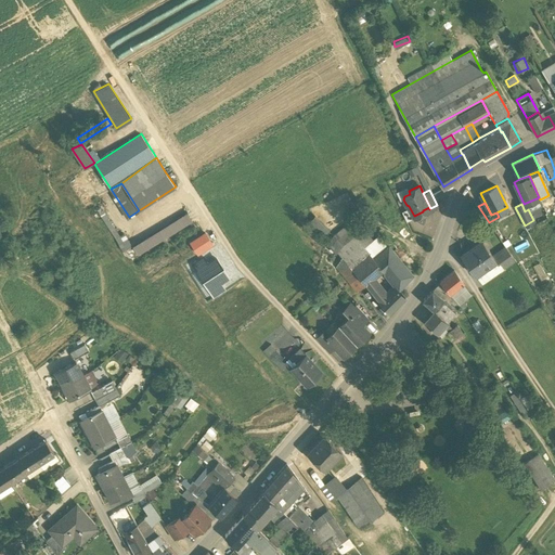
[(100,214),(123,252),(129,248),(105,209),(100,214)]
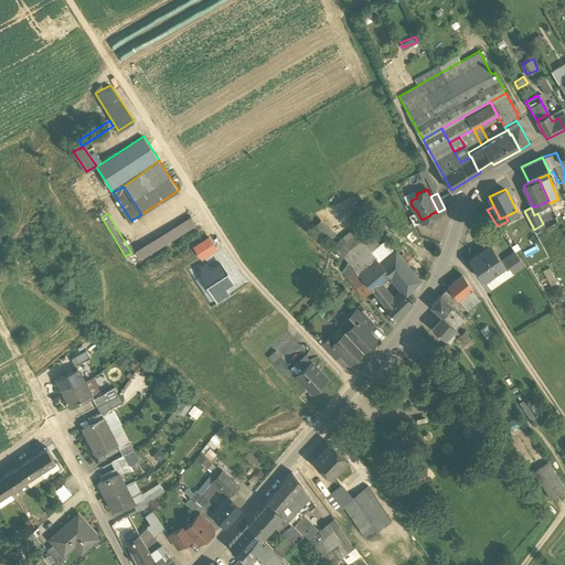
[(140,258),(195,223),(190,216),(136,251),(140,258)]
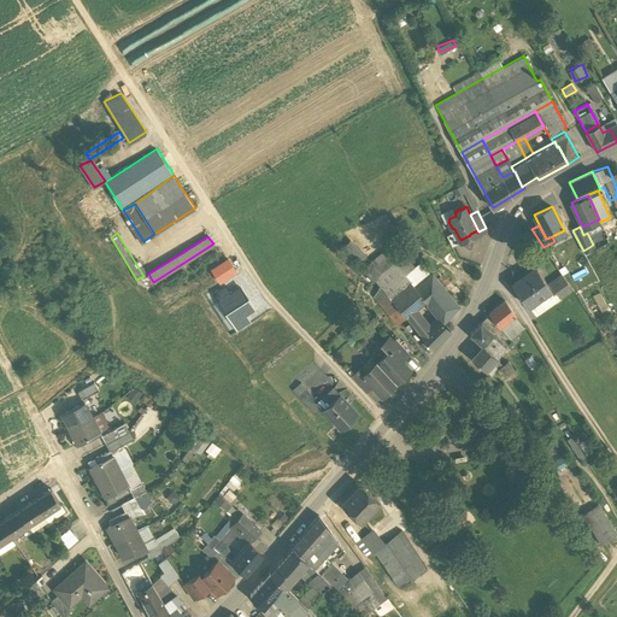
[(357,260),(364,253),(352,242),(346,250),(357,260)]
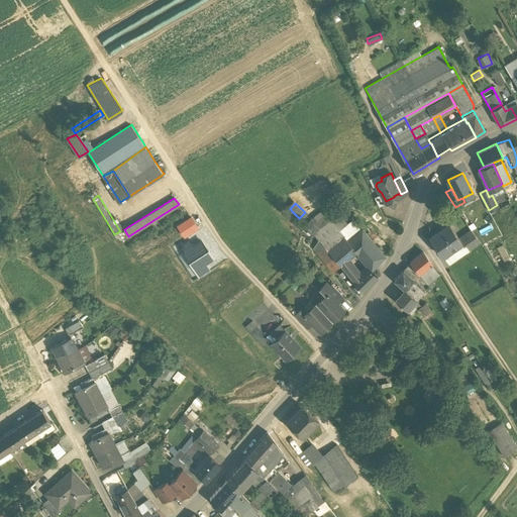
[(466,221),(460,214),(454,218),(458,225),(466,221)]
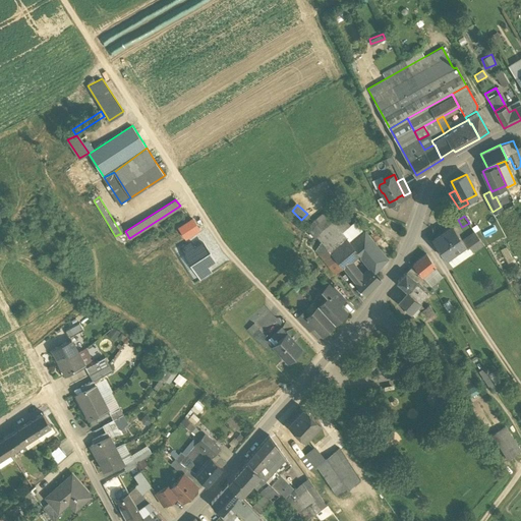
[(186,237),(199,228),(192,219),(179,227),(186,237)]
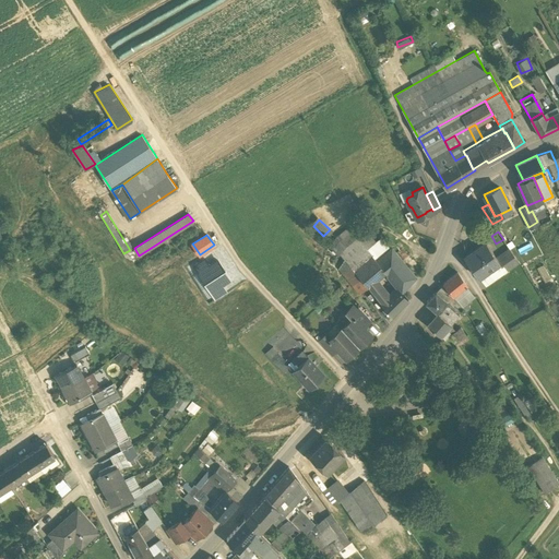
[(511,257),(513,254),(503,239),(496,244),(501,252),(507,260),(511,257)]
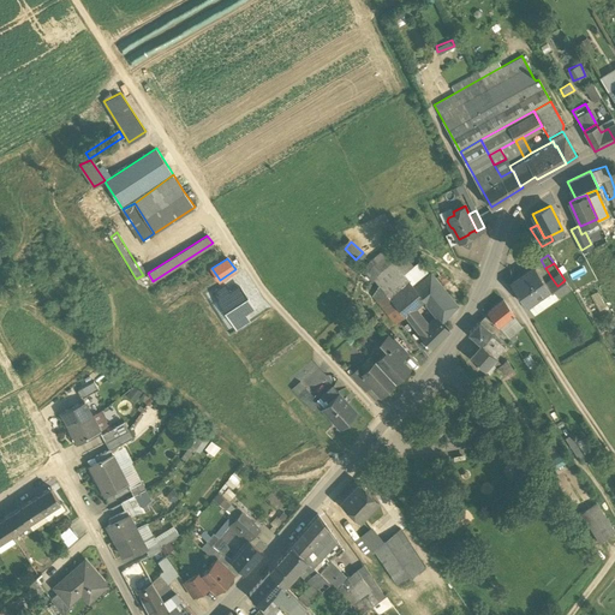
[(533,264),(511,281),(526,304),(544,291),(548,288),(549,287),(545,282),(533,264)]
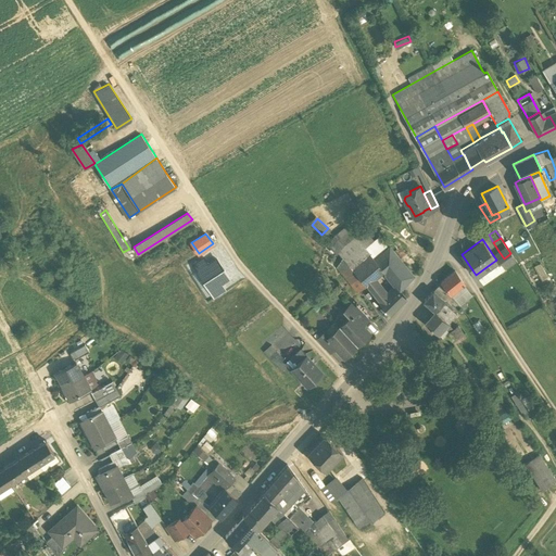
[(413,275),(389,245),(374,257),(382,268),(387,273),(392,268),(401,279),(395,283),(399,288),(413,275)]
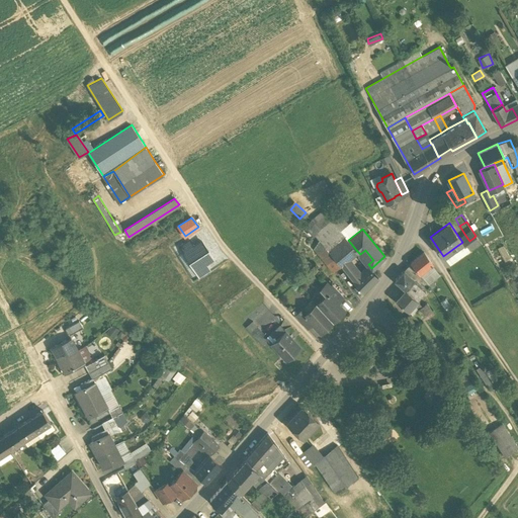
[(464,234),(459,238),(462,242),(461,243),(463,245),(469,241),(464,234)]
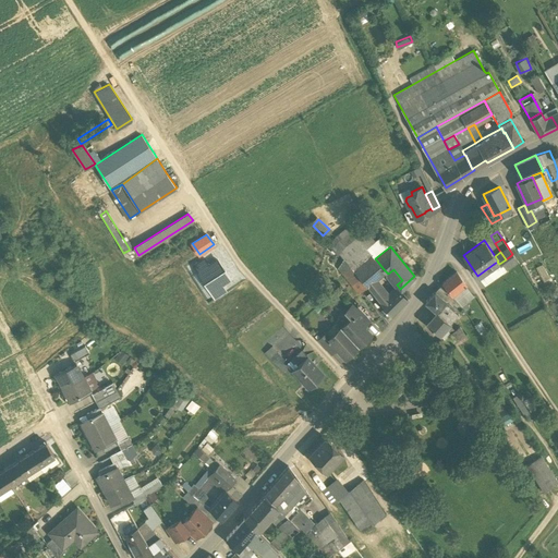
[(375,258),(371,253),(353,268),(366,284),(367,284),(374,278),(384,269),(375,258)]
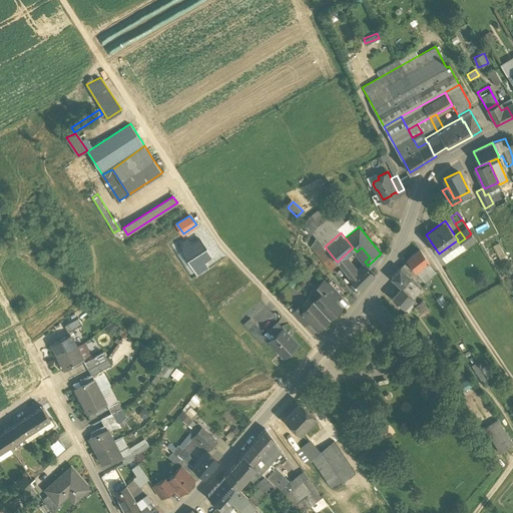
[(178,243),(193,268),(203,261),(211,257),(199,238),(192,243),(188,237),(178,243)]
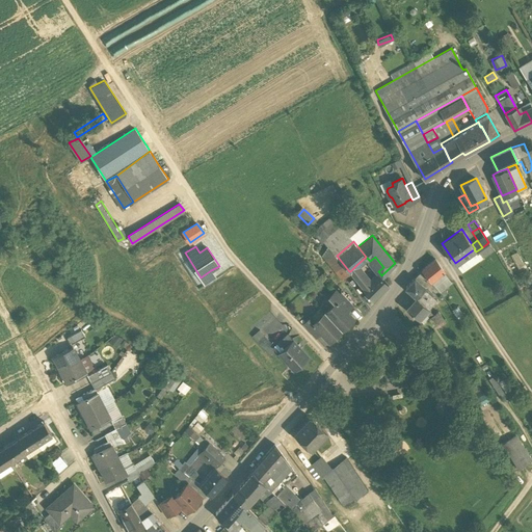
[(444,270),(435,259),(422,269),(427,276),(430,280),(431,280),(436,275),(444,270)]
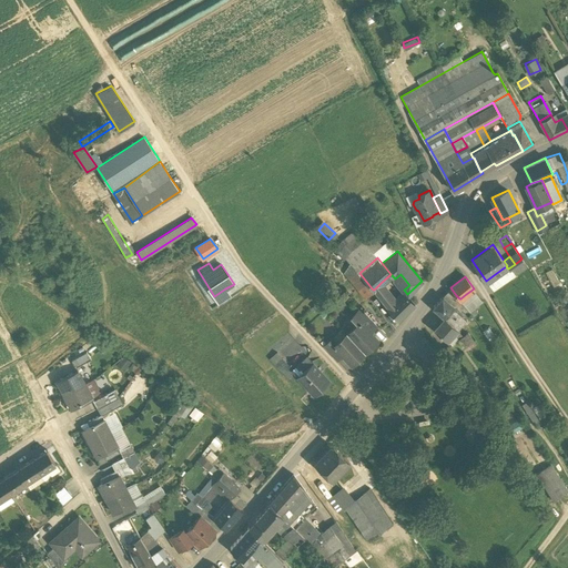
[(381,283),(374,290),(387,306),(395,300),(383,284),(382,285),(381,283)]
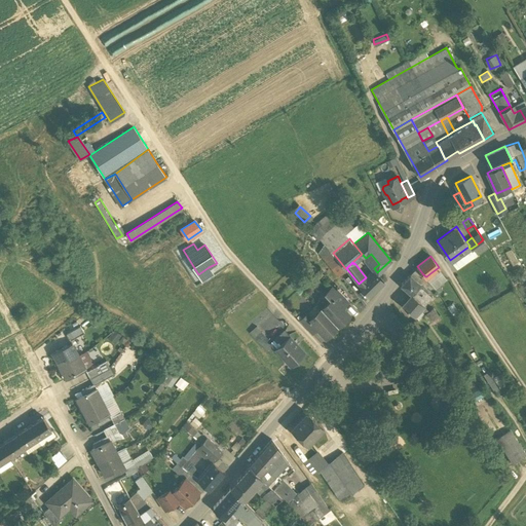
[(417,266),(413,271),(417,276),(422,273),(417,266)]
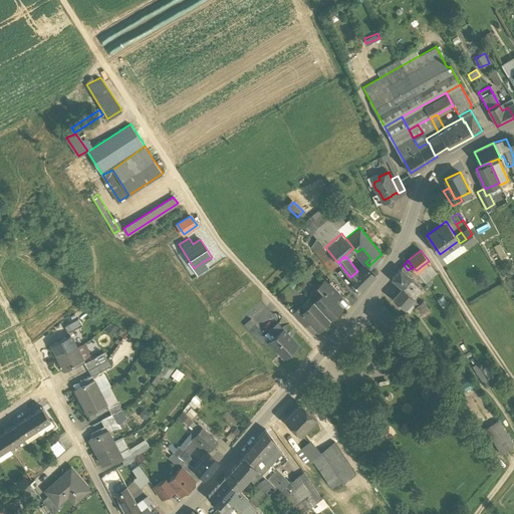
[(208,267),(204,261),(194,268),(198,274),(208,267)]
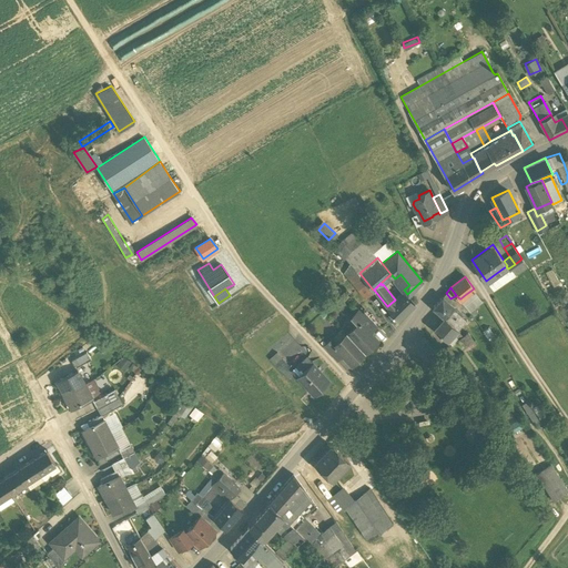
[(395,300),(387,306),(397,320),(414,303),(407,294),(404,290),(395,300)]
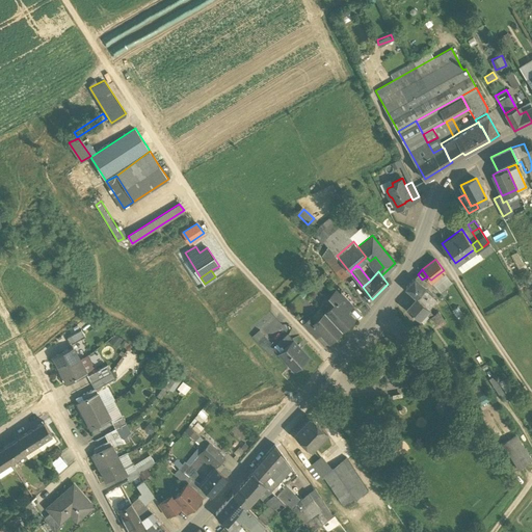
[(436,275),(431,280),(435,286),(441,283),(436,275)]
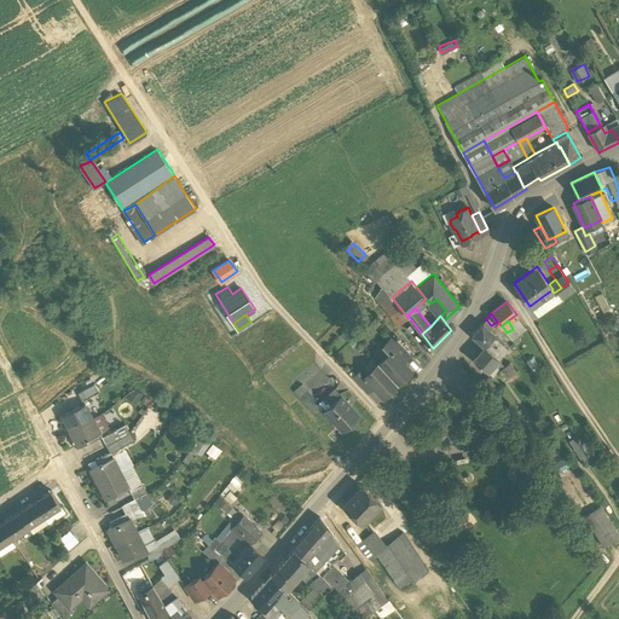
[(495,334),(481,323),(472,335),(482,345),(484,343),(485,345),(495,334)]
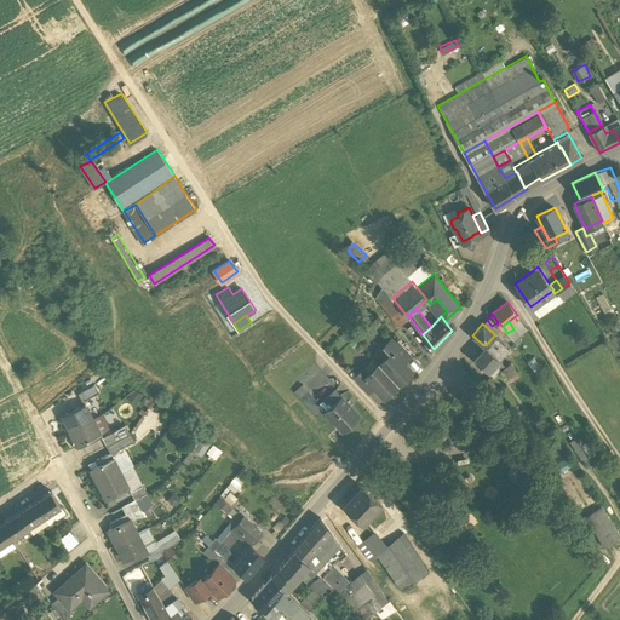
[(495,334),(486,345),(492,352),(498,359),(505,351),(504,350),(507,345),(495,334)]
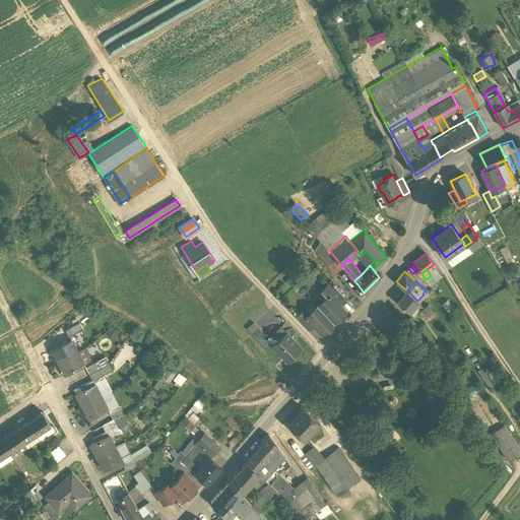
[(330,282),(322,289),(327,296),(329,294),(335,288),(330,282)]
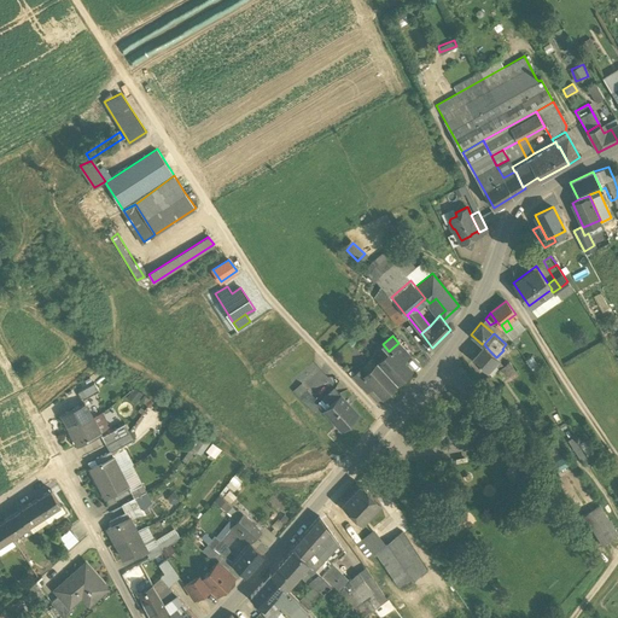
[(398,343),(391,349),(402,361),(409,354),(398,343)]
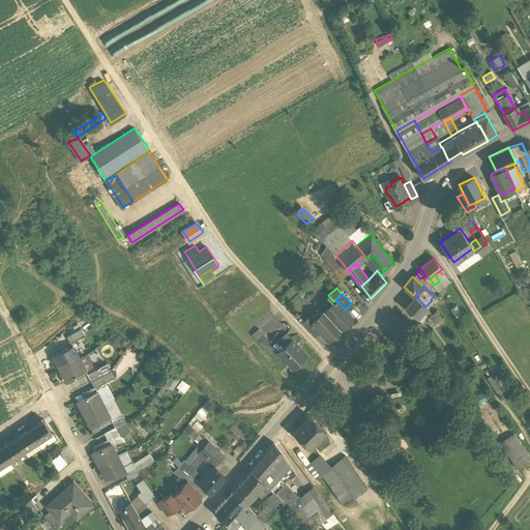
[(415,295),(414,294),(413,295),(405,305),(417,316),(425,306),(420,301),(415,295)]
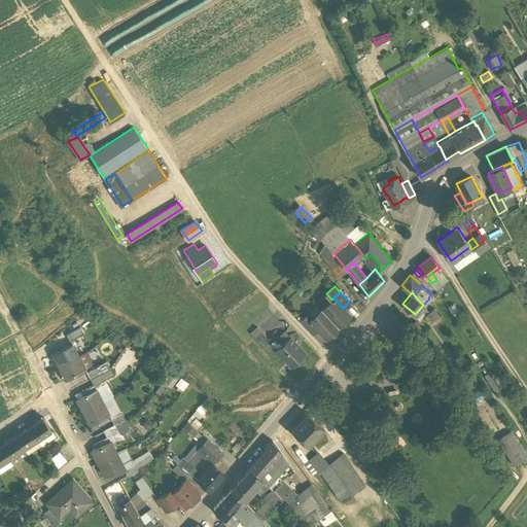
[(331,300),(322,309),(338,326),(350,315),(343,308),(334,297),(331,300)]
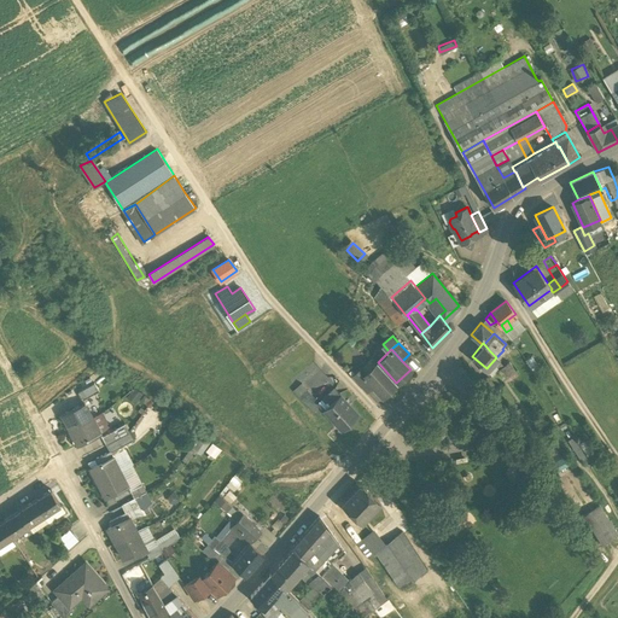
[(506,363),(499,368),(503,377),(514,369),(509,361),(506,363)]
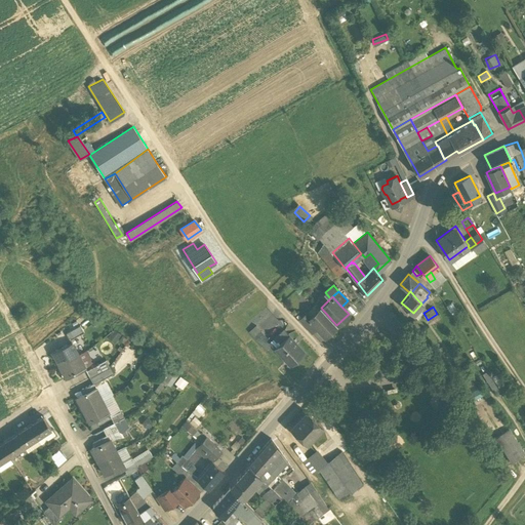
[(336,325),(321,308),(310,318),(309,319),(317,328),(324,336),(336,325)]
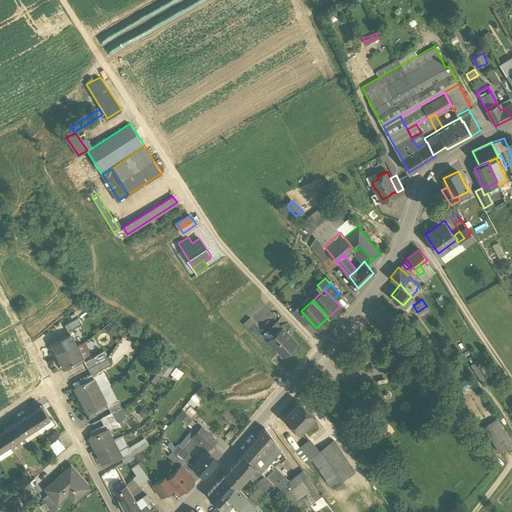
[(309,320),(301,311),(302,310),(298,305),(291,312),(303,325),(309,320)]
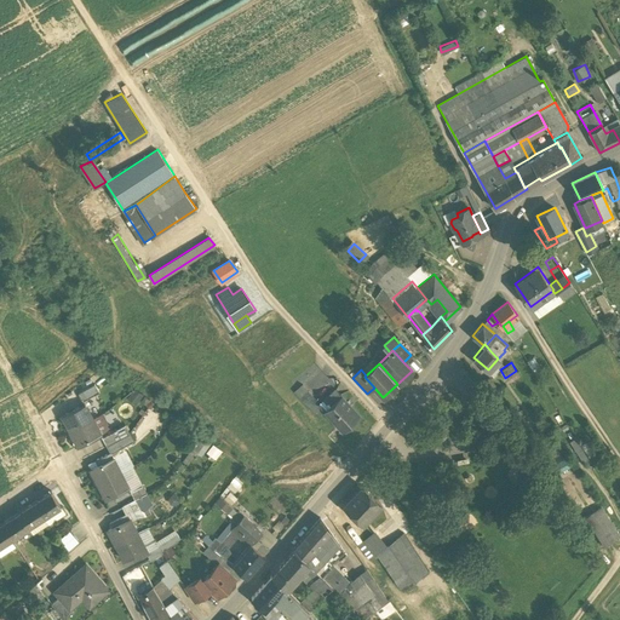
[(103,377),(96,384),(102,389),(109,382),(103,377)]
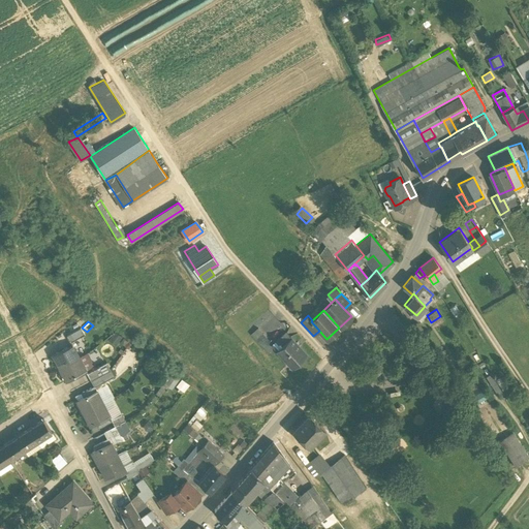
[(78,331),(67,336),(71,342),(81,337),(78,331)]
